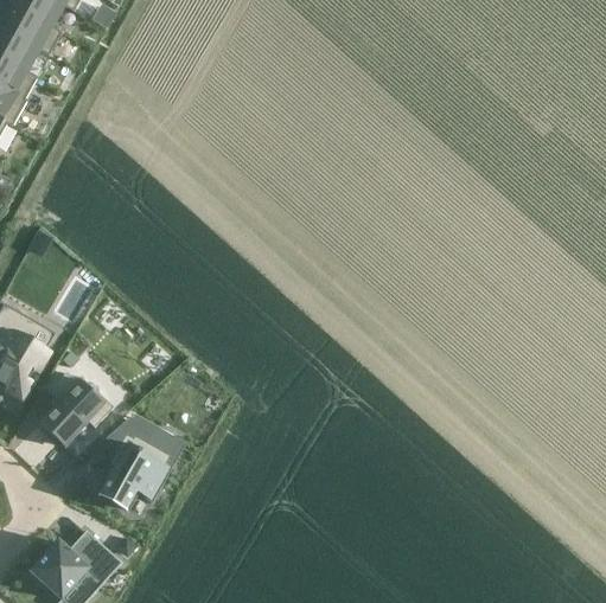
[(53,26),(67,4),(59,0),(12,0),(11,2),(53,26)]
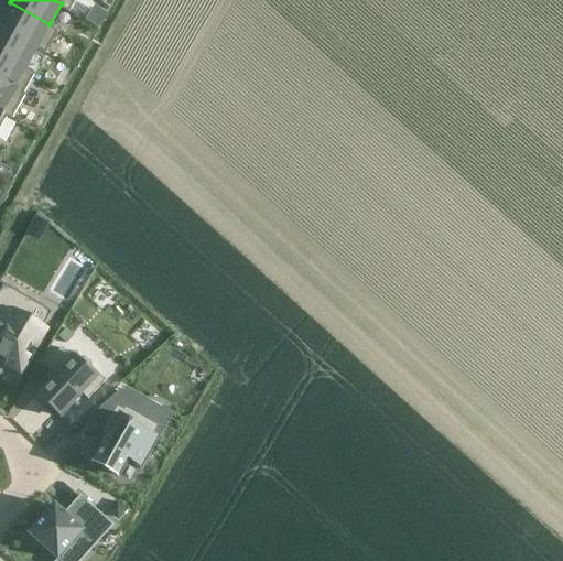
[(0,24),(39,45),(50,24),(10,2),(0,21),(0,24)]
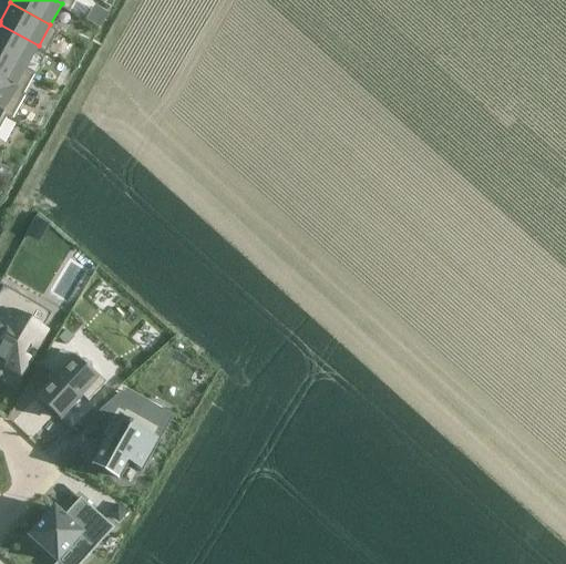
[(0,52),(27,67),(39,45),(0,24),(0,52)]
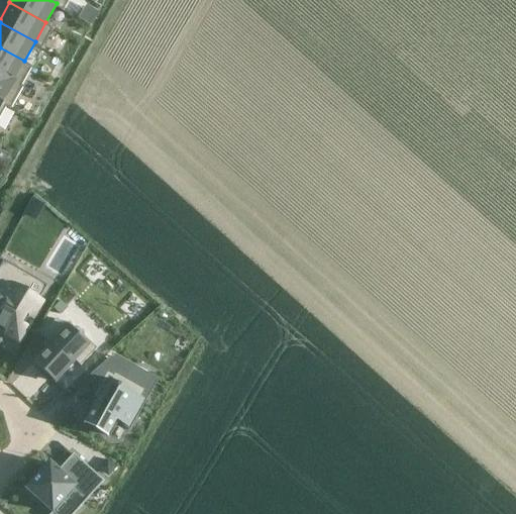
[(0,72),(14,80),(24,61),(0,47),(0,72)]
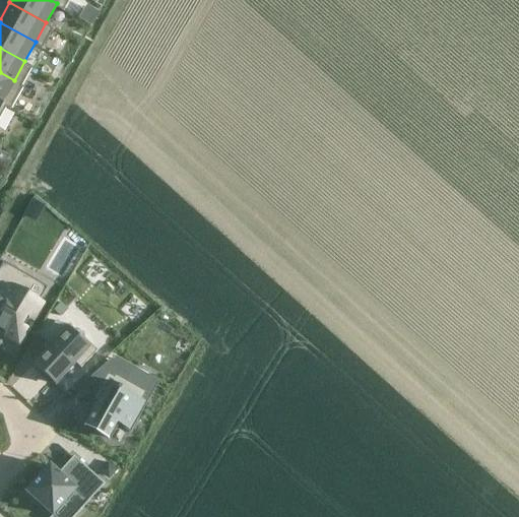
[(0,101),(3,103),(15,81),(14,80),(0,72),(0,101)]
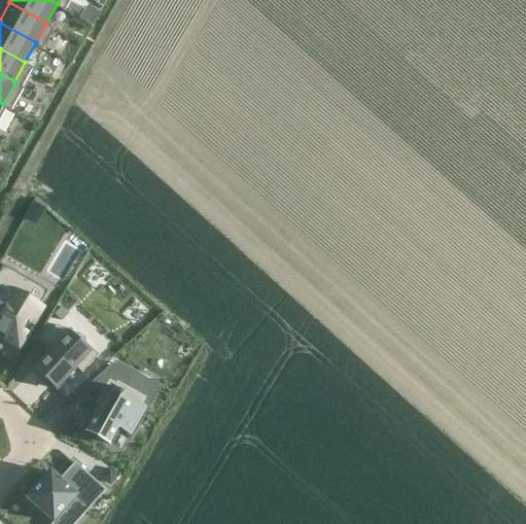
[(0,163),(6,166),(10,159),(0,153),(0,163)]
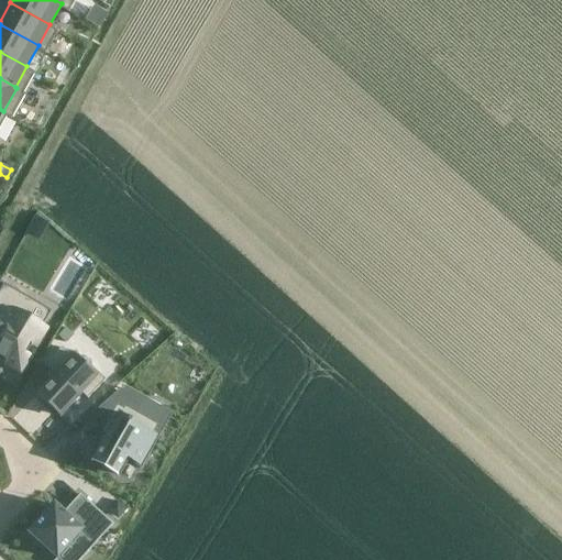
[(2,281),(0,284),(0,355),(3,358),(2,359),(3,360),(4,359),(17,365),(41,324),(24,314),(33,298),(2,281)]
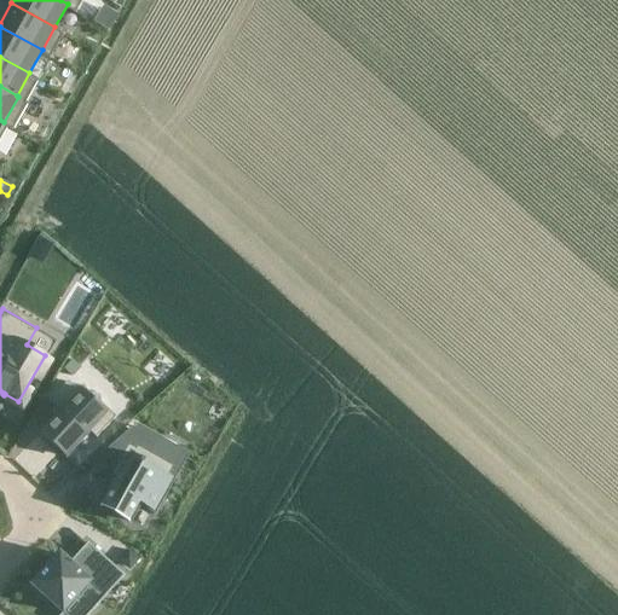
[(59,410),(40,430),(64,453),(87,429),(94,435),(114,415),(82,384),(78,389),(65,378),(47,398),(59,410)]
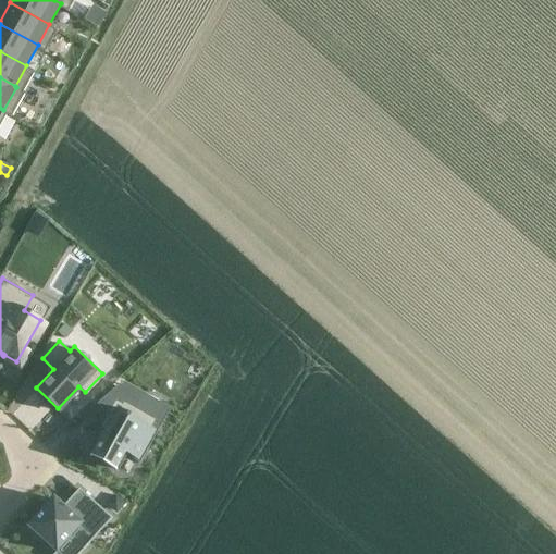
[(79,417),(102,430),(89,452),(115,467),(124,452),(137,459),(162,416),(113,389),(79,417)]
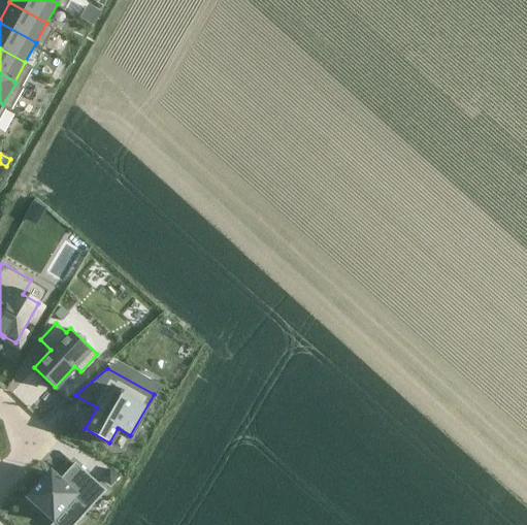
[(50,470),(25,497),(52,521),(52,522),(74,496),(87,507),(85,510),(86,510),(104,489),(73,461),(58,479),(50,470)]
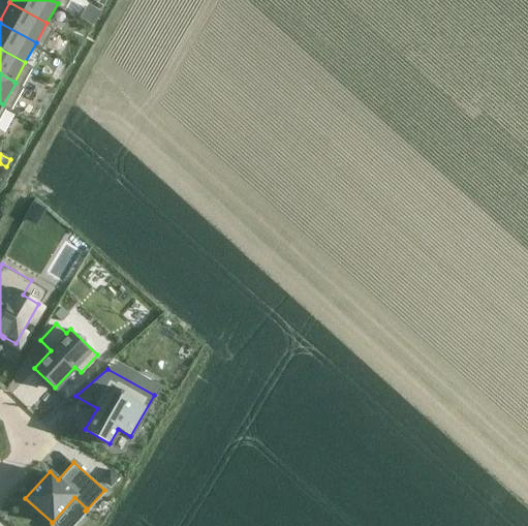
[(100,476),(105,482),(112,481),(117,475),(109,468),(100,476)]
